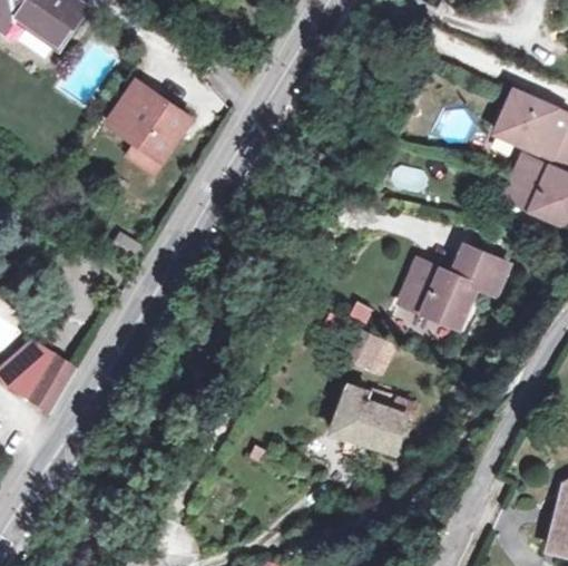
[(0,0),(0,27),(3,29),(12,17),(58,47),(87,2),(84,0),(0,0)]
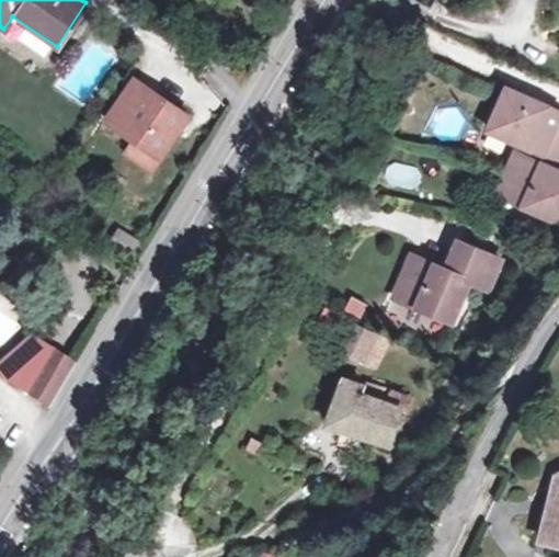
[(181,112),(134,80),(105,120),(128,137),(118,152),(146,173),(173,135),(168,132),(181,112)]
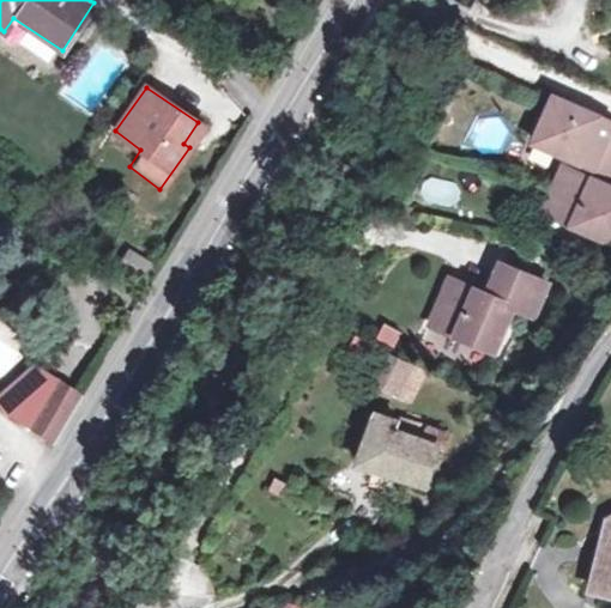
[(610,138),(603,135),(605,129),(610,120),(585,109),(584,113),(578,110),(579,105),(551,93),(531,139),(610,174),(610,138)]
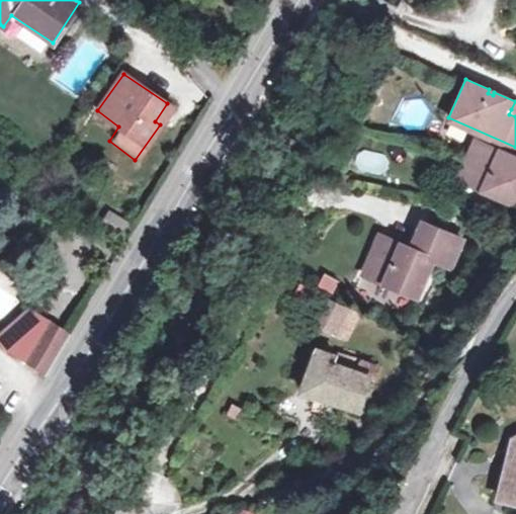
[(155,121),(160,124),(172,108),(167,103),(155,121)]
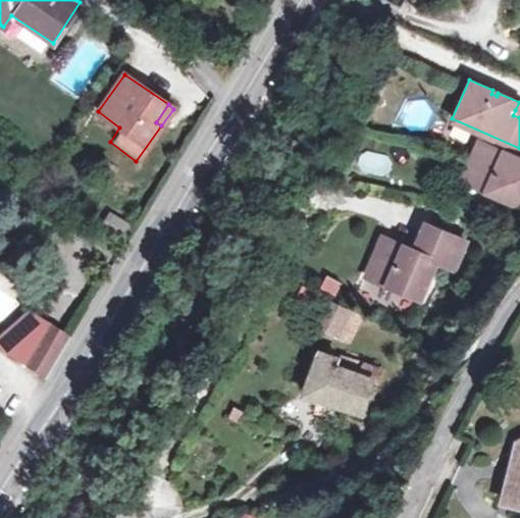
[(519,204),(519,158),(476,140),(459,178),(519,205),(519,204)]
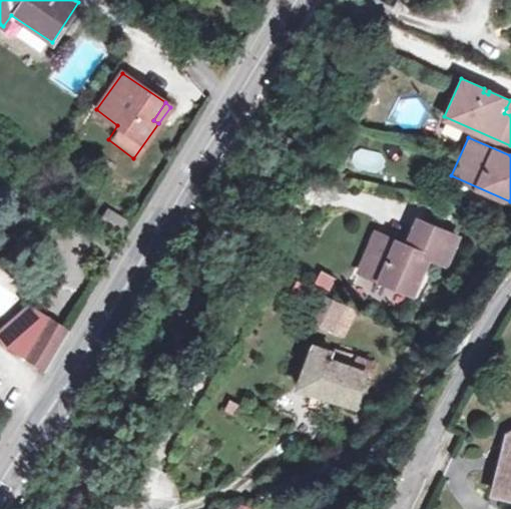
[(128,221),(104,204),(94,218),(118,235),(128,221)]
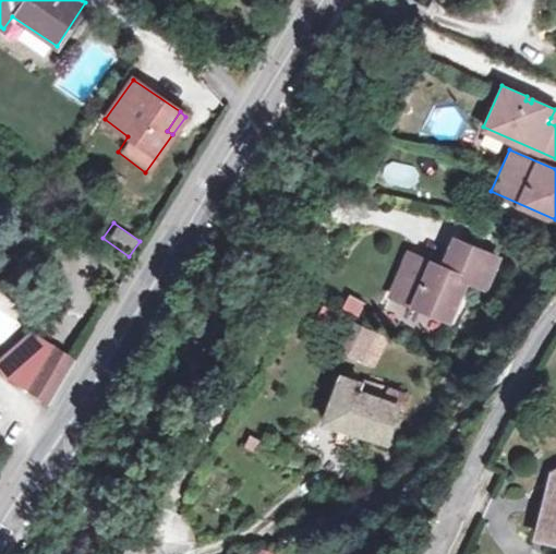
[(454,236),(443,264),(449,267),(461,239),(454,236)]
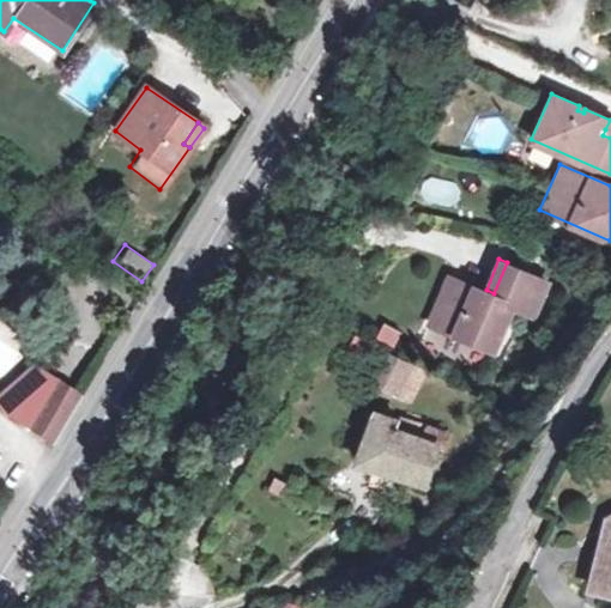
[(484,296),(487,290),(448,274),(429,318),(492,346),(512,302),(532,309),(545,279),(507,262),(494,293),(491,298),(484,296)]
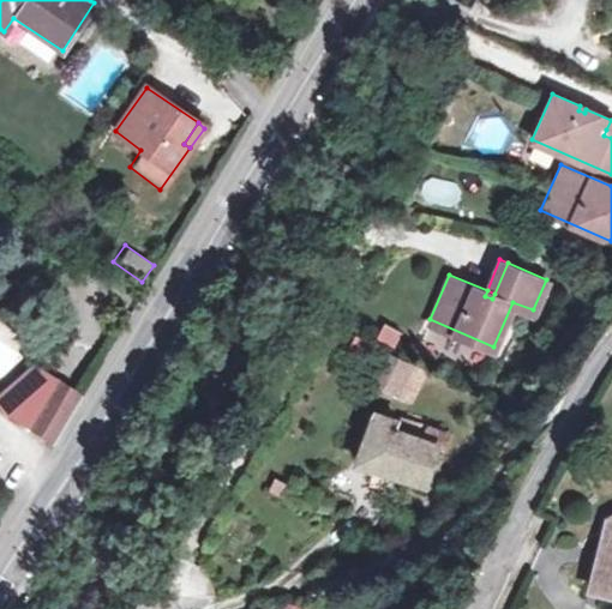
[(395,387),(409,361),(388,349),(371,384),(384,390),(387,384),(395,387)]
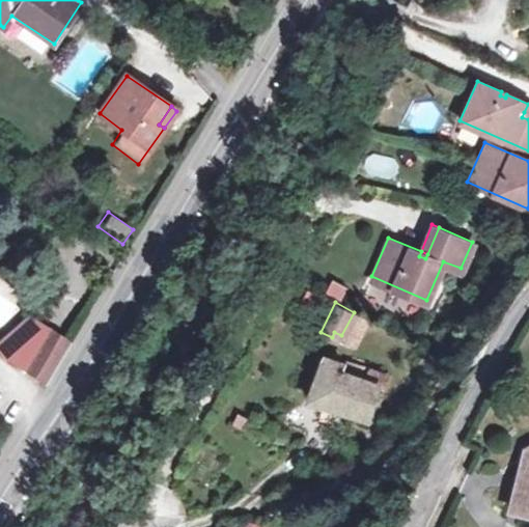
[(0,353),(24,369),(49,328),(28,314),(0,341),(0,353)]
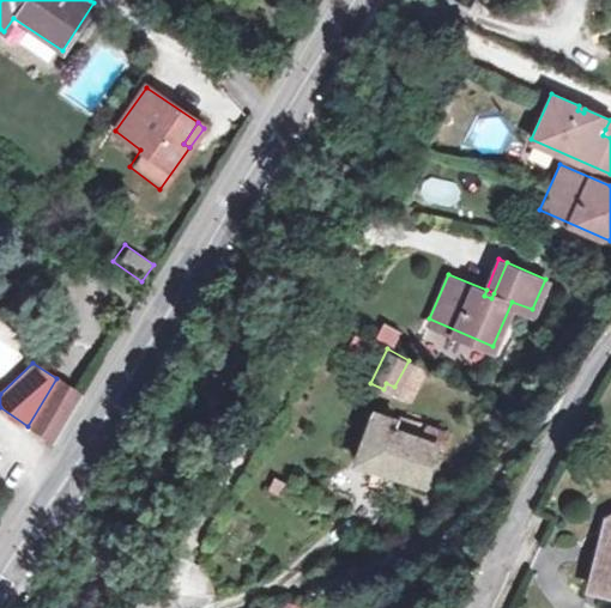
[(80,394),(56,378),(28,426),(42,436),(50,442),(80,394)]
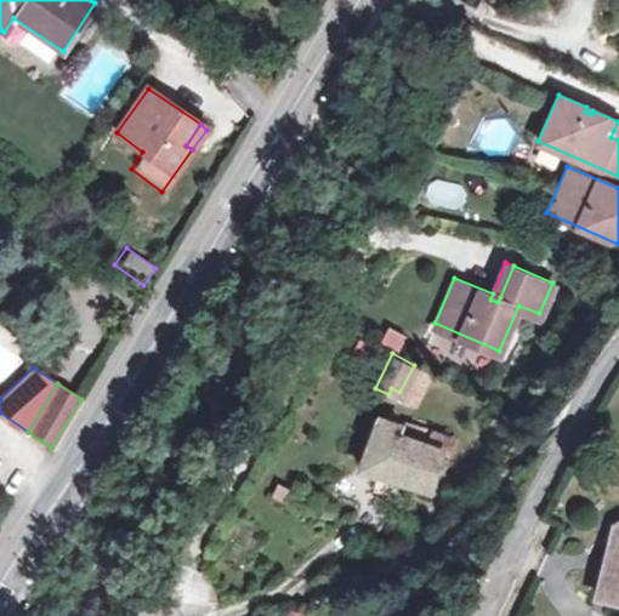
[(449,448),(452,439),(444,437),(409,426),(405,435),(401,434),(403,423),(380,416),(365,467),(430,488),(443,445),(449,448)]
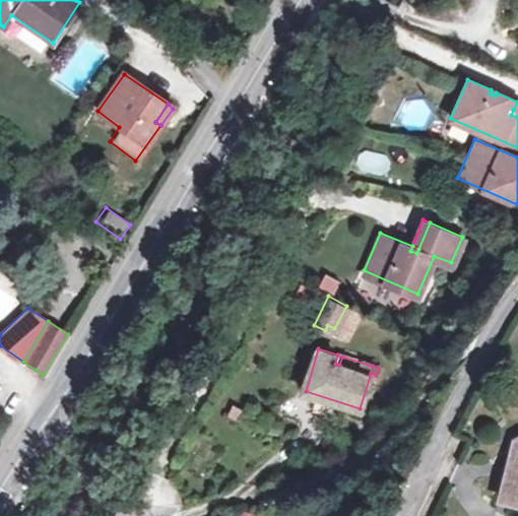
[(517,463),(517,464),(506,461),(497,495),(517,500),(517,434),(512,439),(517,445),(517,463)]
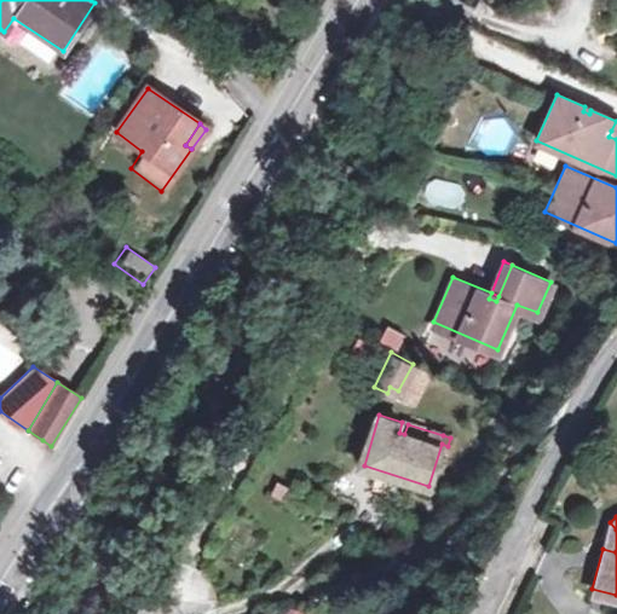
[(607,531),(603,549),(616,552),(616,551),(616,529),(610,522),(607,531)]
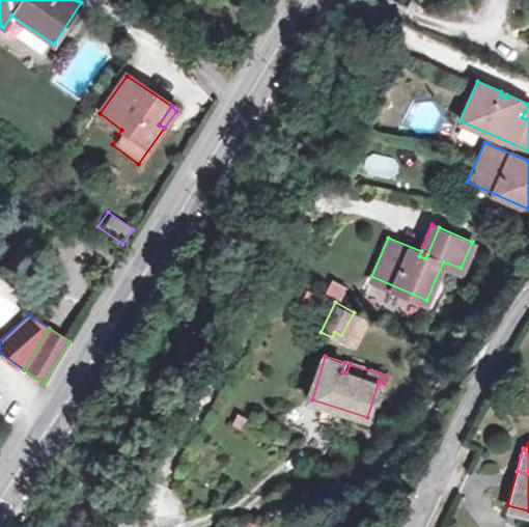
[(127,507),(114,526),(132,526),(139,515),(127,507)]
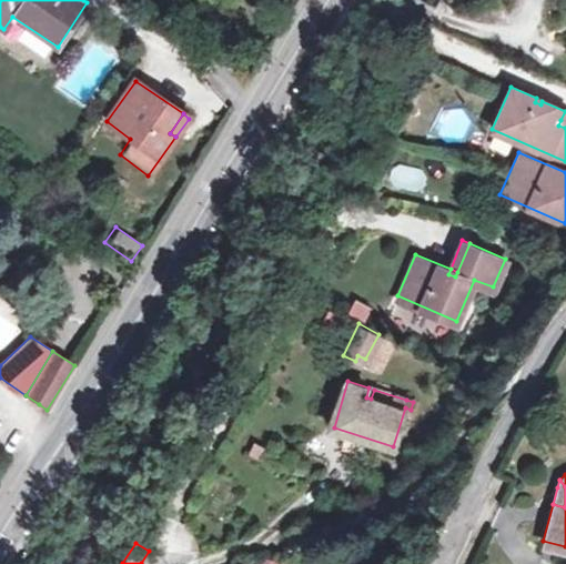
All buildings are outlined.
